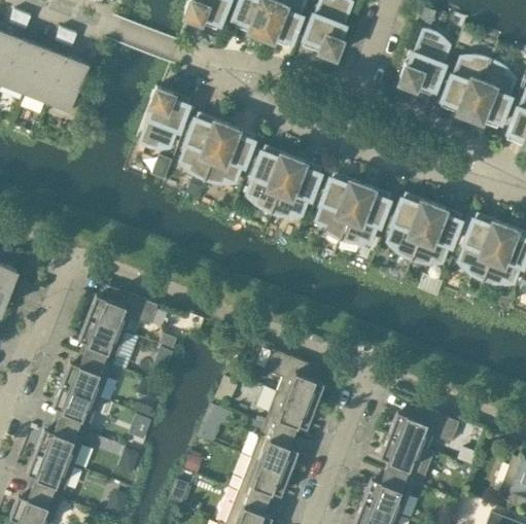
[(201,18),(218,25),(228,0),(188,0),(182,16),(199,23),(201,18)]
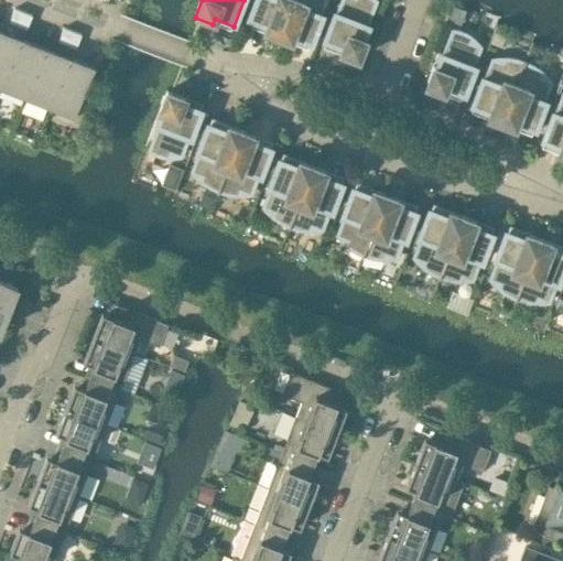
[(277,38),(291,0),(255,0),(247,20),(266,28),(263,33),(277,38)]
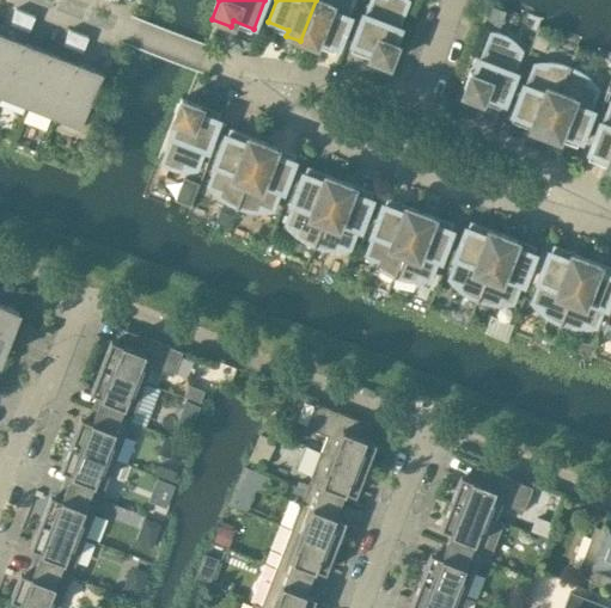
[(317,41),(337,49),(348,19),(346,18),(353,0),(316,0),(300,41),(315,47),(317,41)]
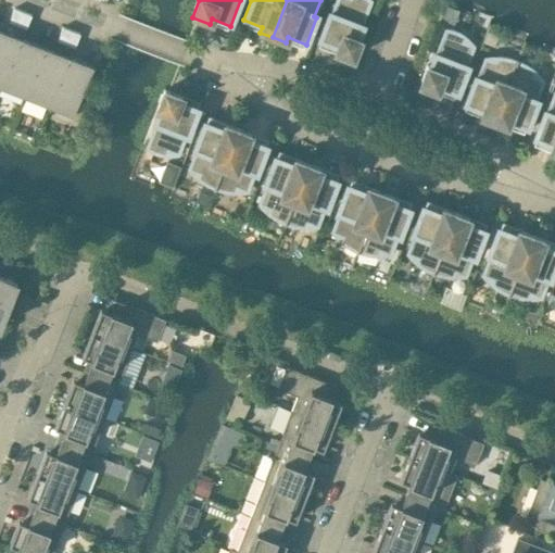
[(335,53),(352,61),(360,41),(357,41),(362,27),(361,27),(369,3),(365,0),(349,0),(350,1),(347,0),(337,0),(331,15),(329,15),(318,41),(337,49),(335,53)]
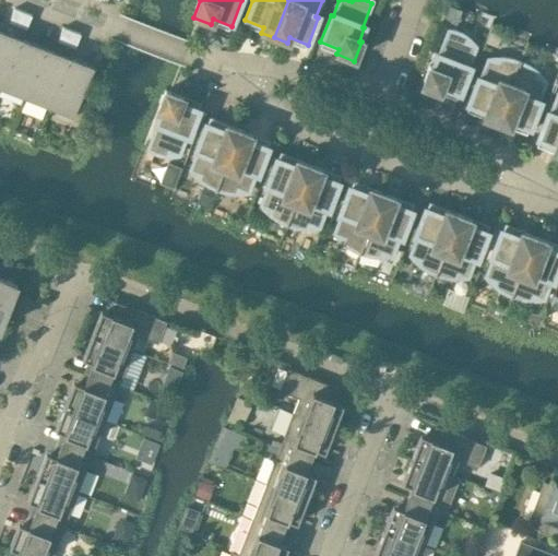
[(8,24),(16,27),(22,14),(13,11),(8,24)]
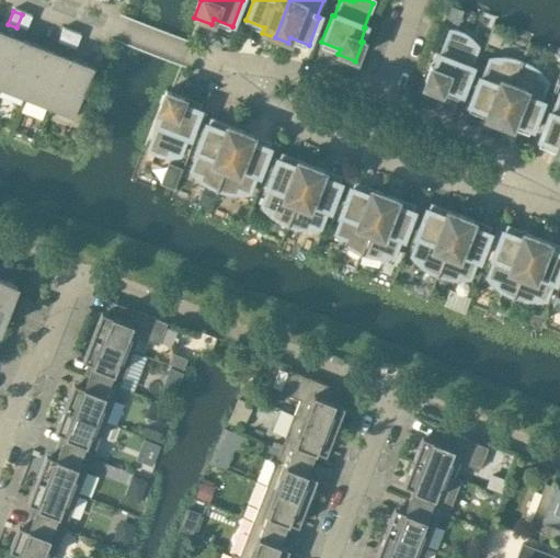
[(16,27),(25,32),(31,18),(22,14),(16,27)]
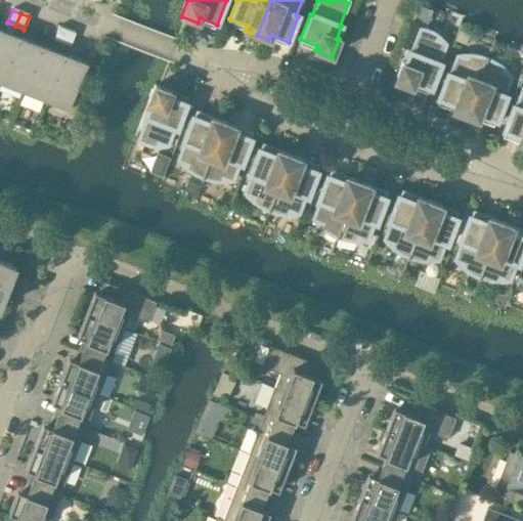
[(53,41),(61,44),(66,32),(58,29),(53,41)]
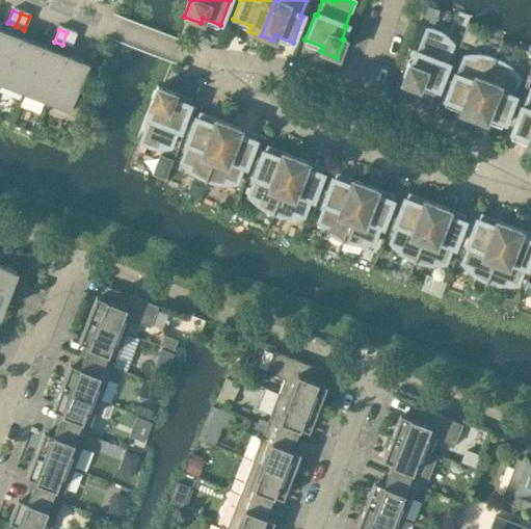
[(420,84),(436,91),(447,65),(445,64),(452,47),(441,43),(443,37),(442,36),(436,34),(432,32),(430,31),(425,31),(417,54),(415,53),(409,65),(407,65),(401,83),(418,89),(420,84)]
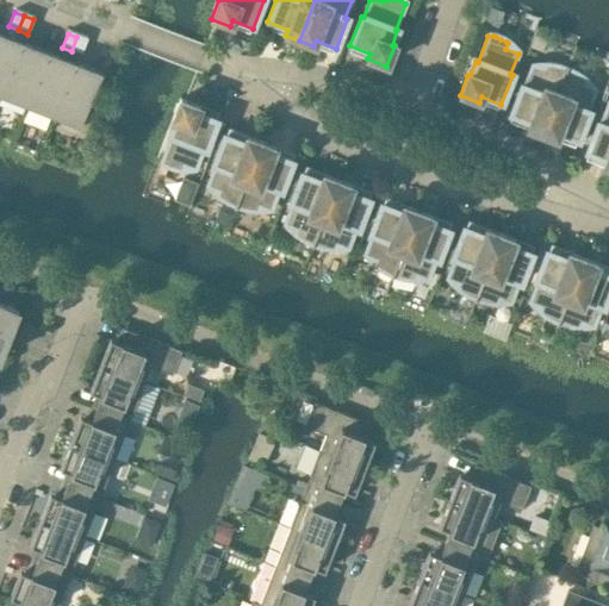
[(0,94),(20,44),(4,38),(0,37),(0,94)]
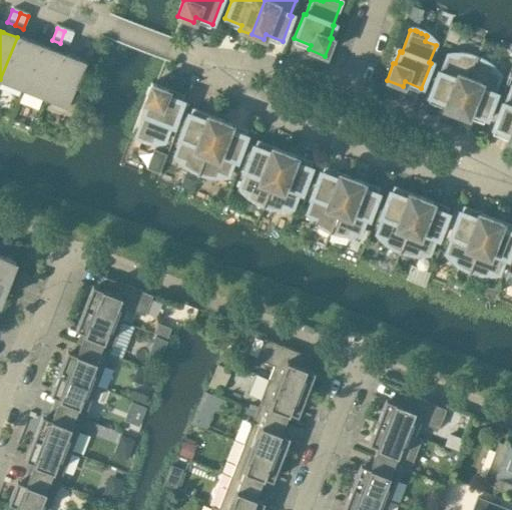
[(60,43),(68,46),(72,34),(64,31),(60,43)]
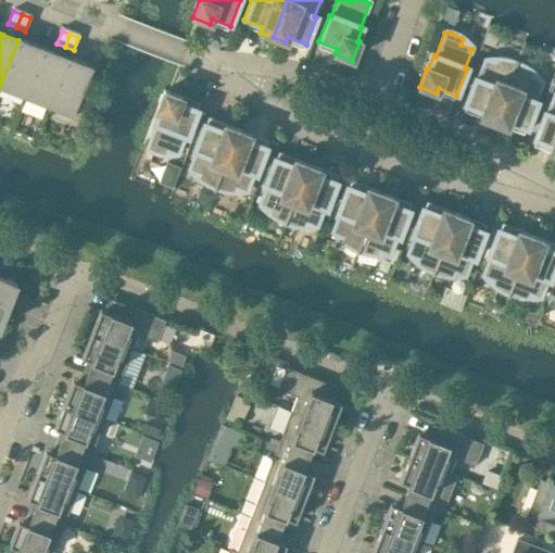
[(0,89),(23,100),(42,50),(28,44),(28,45),(21,42),(21,41),(19,40),(0,86),(0,89)]
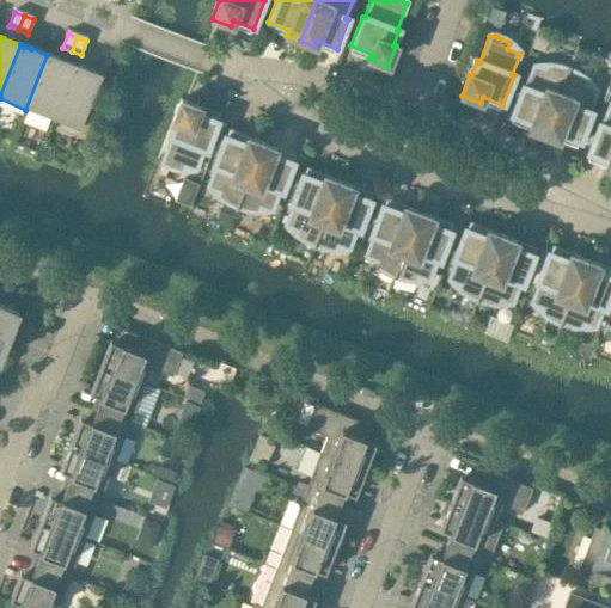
[(25,110),(53,120),(73,65),(57,59),(57,60),(49,56),(50,56),(47,55),(25,110)]
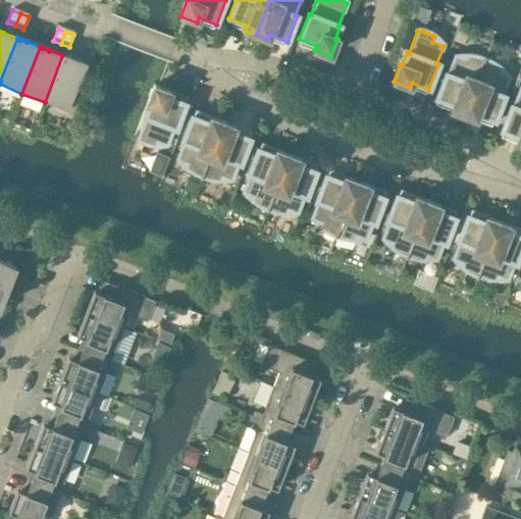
[(66,111),(67,112),(87,64),(71,59),(65,57),(65,56),(62,55),(45,102),(66,111)]
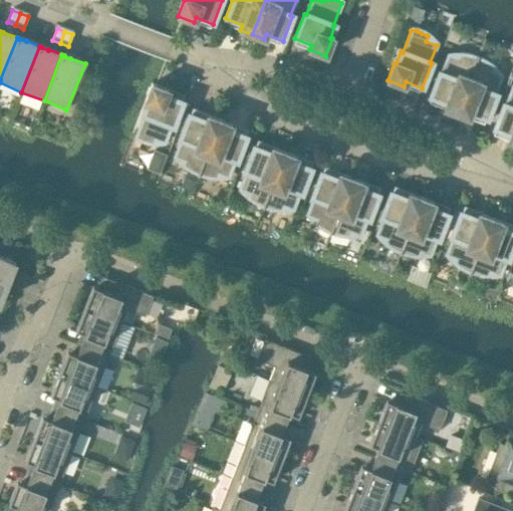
[(456,113),(477,59),(478,57),(477,57),(476,59),(472,57),(466,56),(462,55),(459,55),(458,60),(447,56),(441,73),(439,73),(429,97),(446,103),(444,108),(456,113)]
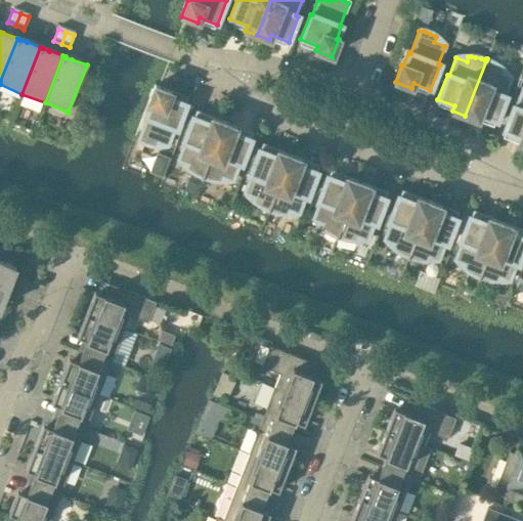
[(479,116),(496,122),(506,97),(504,96),(511,78),(500,74),(502,70),(496,66),(492,63),(486,60),(465,116),(477,121),(479,116)]
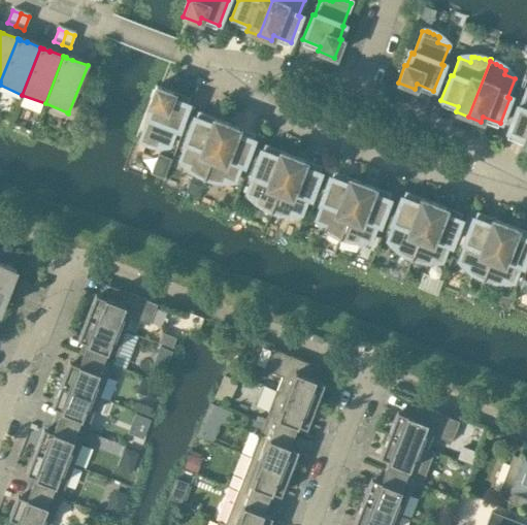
[(154,149),(156,149),(160,139),(170,143),(175,130),(177,131),(187,105),(170,99),(172,94),(155,88),(149,105),(151,106),(145,119),(147,120),(138,142),(142,145),(144,145),(149,148),(154,149)]
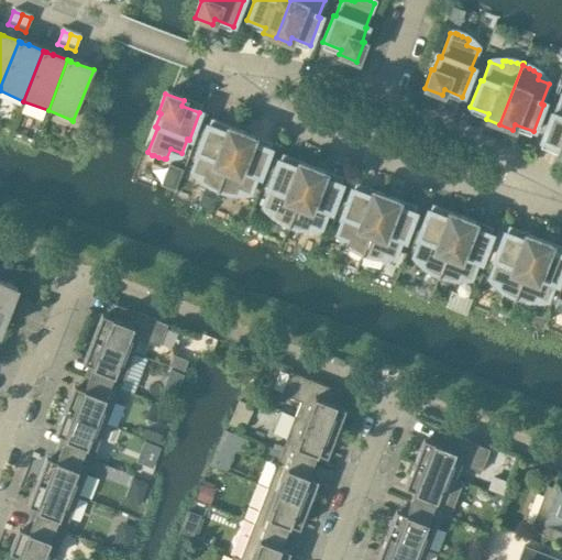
[(557,154),(561,156),(561,97),(553,116),(551,114),(540,142),(559,149),(557,154)]
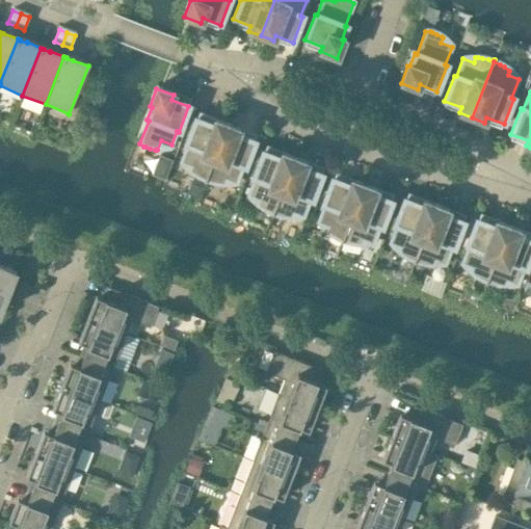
[(205,182),(227,126),(214,121),(212,126),(194,120),(185,144),(187,146),(180,164),(190,168),(188,173),(190,174),(194,177),(198,179),(205,182)]
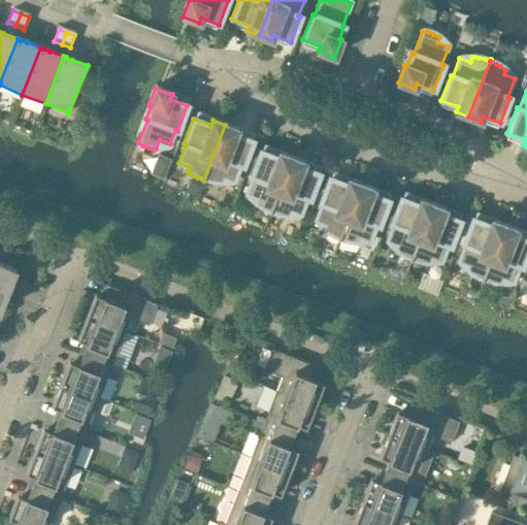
[(219,185),(221,185),(223,179),(233,184),(240,166),(242,166),(253,141),(235,134),(237,130),(225,125),(203,181),(202,183),(203,183),(204,181),(209,183),(215,184),(219,185)]
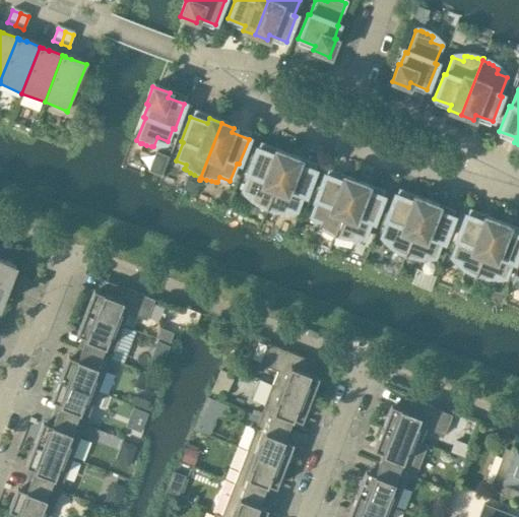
[(264,212),(265,212),(287,155),(274,150),(273,155),(256,149),(247,174),(249,175),(242,193),(252,197),(250,201),(256,205),(259,207),(265,210),(264,212)]
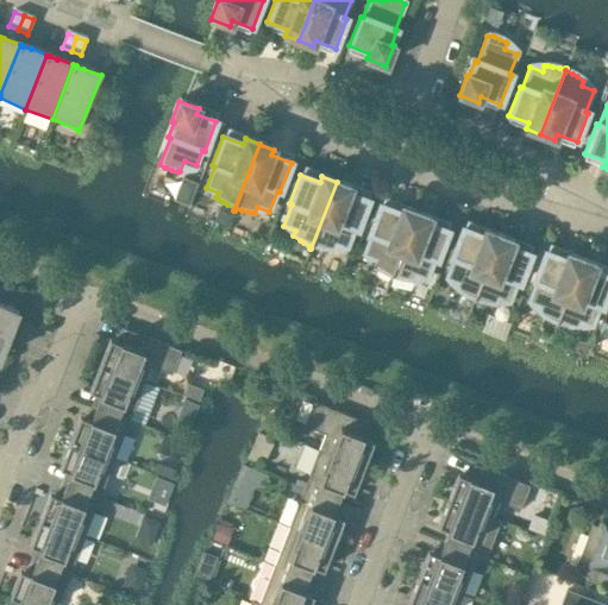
[(324,250),(332,251),(334,244),(346,250),(355,229),(357,229),(368,201),(349,193),(351,188),(337,182),(311,249),(312,249),(312,246),(317,249),(319,249),(324,250)]
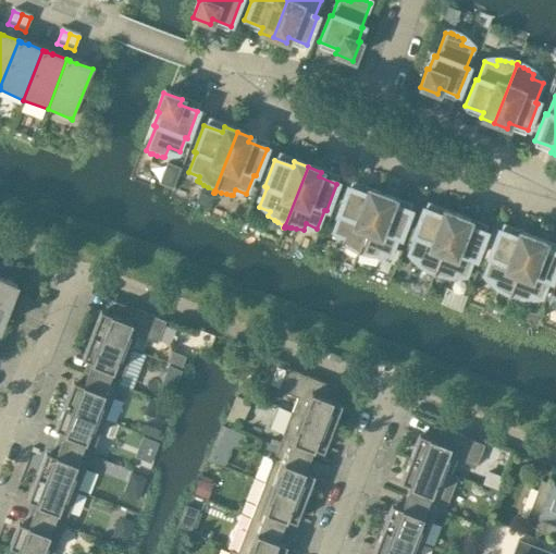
[(357,256),(381,195),(367,189),(366,195),(347,188),(336,214),(340,216),(332,234),(343,238),(341,244),(347,248),(353,251),(357,254),(356,256),(357,256)]
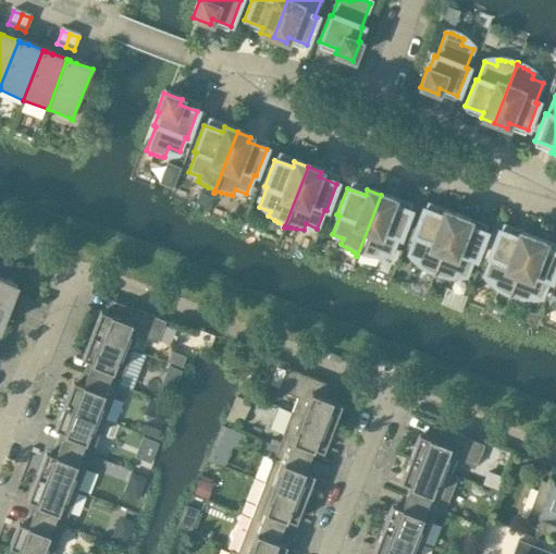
[(369,257),(377,258),(379,253),(390,257),(397,238),(399,238),(409,212),(392,205),(394,200),(381,195),(357,256),(358,254),(365,256),(369,257)]
